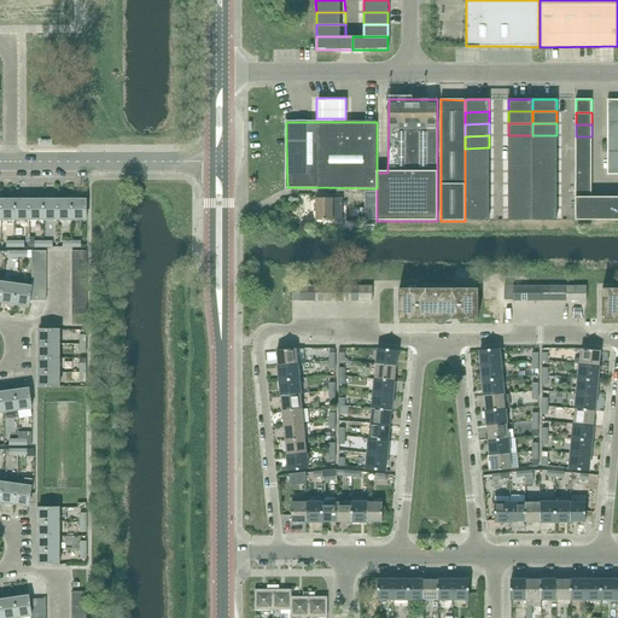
[(508,147),(532,147),(532,135),(508,135),(508,147)]
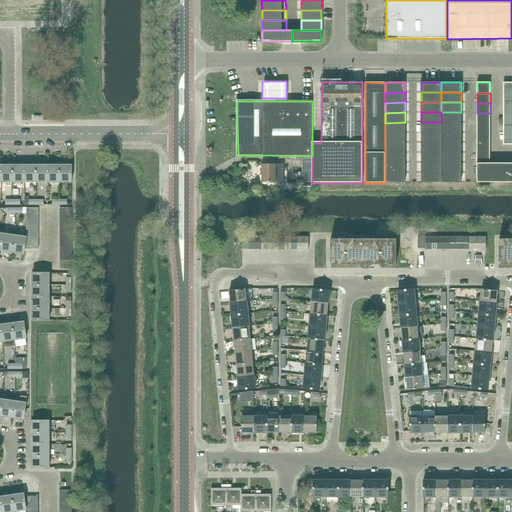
[(441,112),(441,122),(461,122),(461,112),(441,112)]
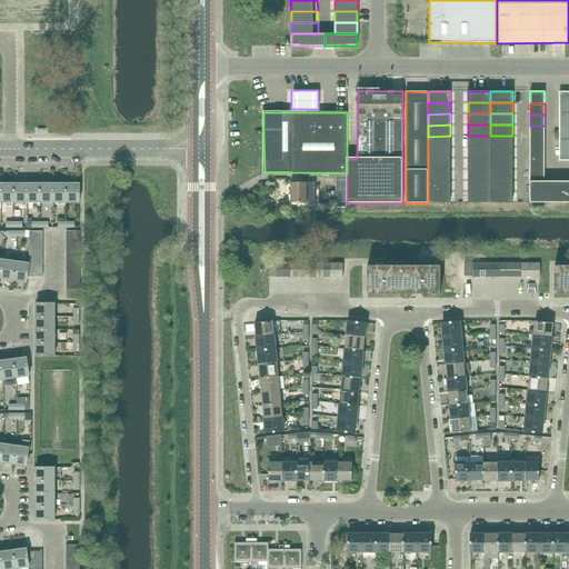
[(530,137),(545,137),(545,126),(530,126),(530,137)]
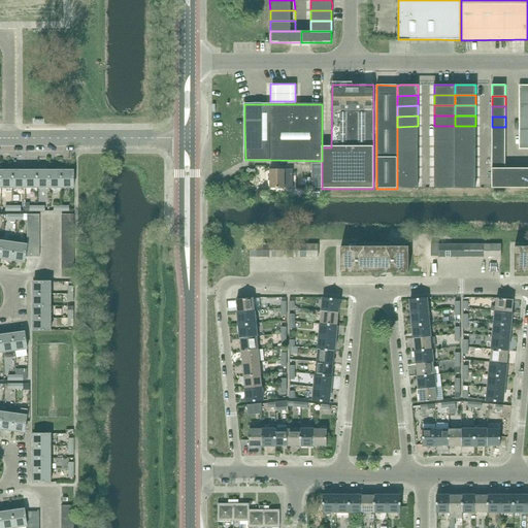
[(397,137),(418,136),(418,126),(397,127),(397,137)]
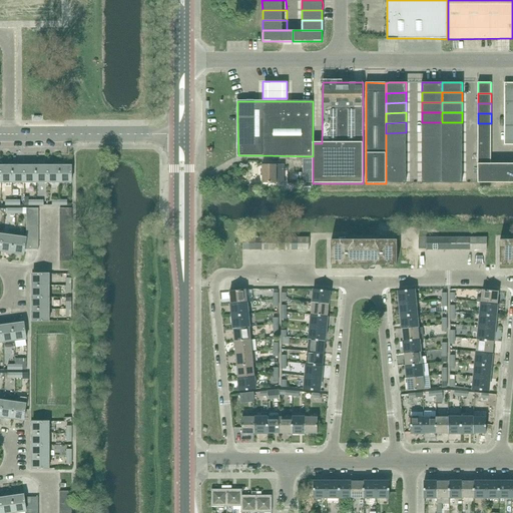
[(422,132),(442,132),(442,122),(422,122),(422,132)]
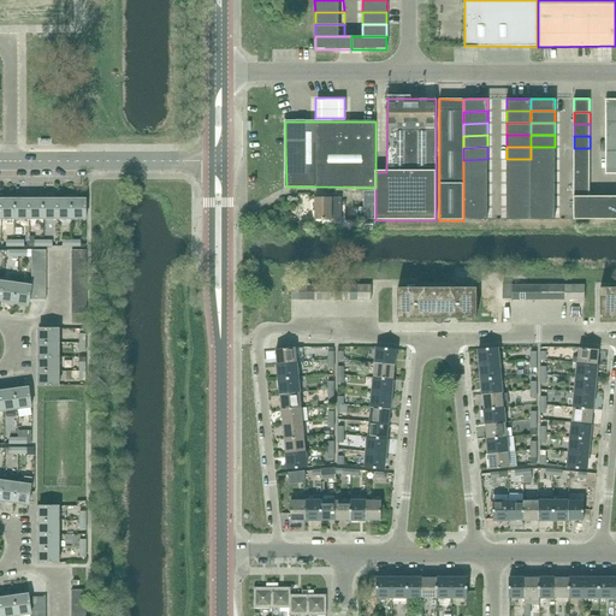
[(531,147),(531,159),(555,159),(555,147),(531,147)]
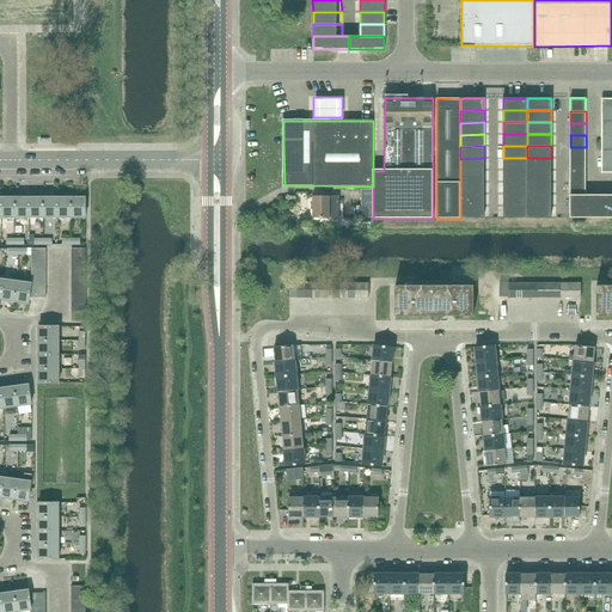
[(570,159),(586,159),(586,147),(570,147),(570,159)]
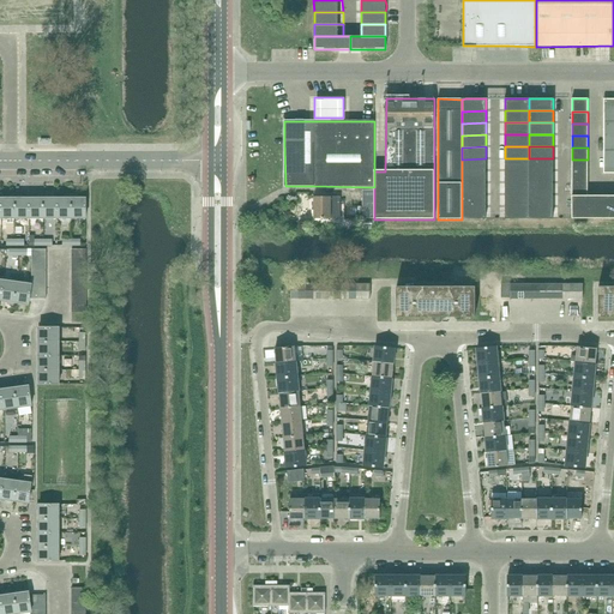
[(462,172),(486,170),(486,158),(462,160),(462,172)]
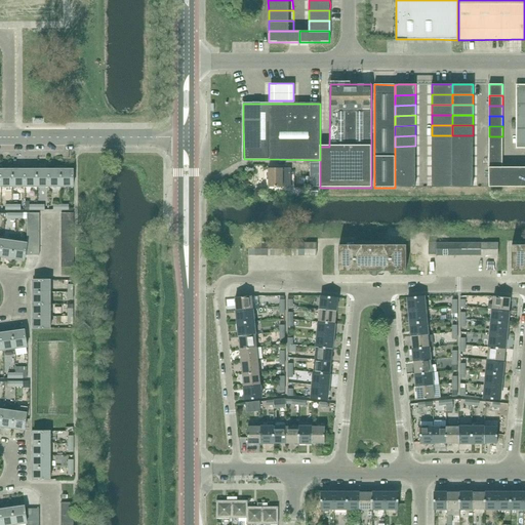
[(432,146),(452,146),(452,135),(432,135),(432,146)]
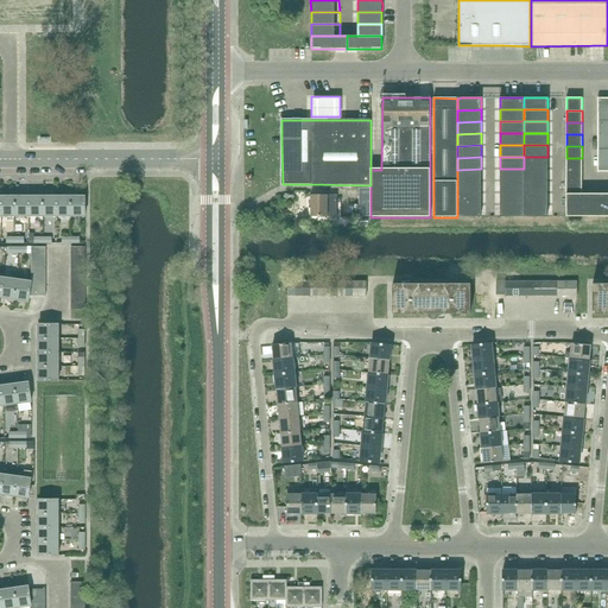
[(524,157),(524,169),(548,169),(548,157),(524,157)]
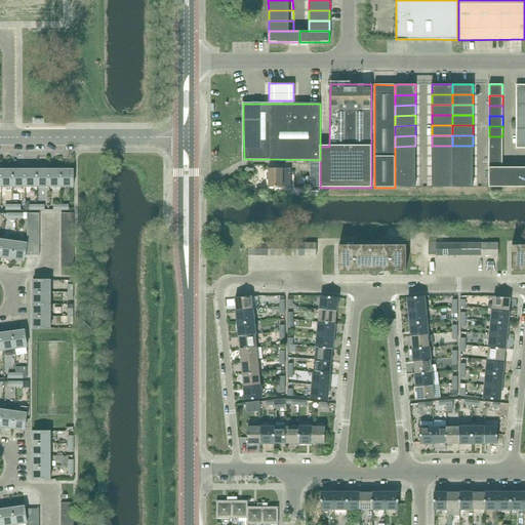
[(489,148),(502,148),(502,136),(489,136),(489,148)]
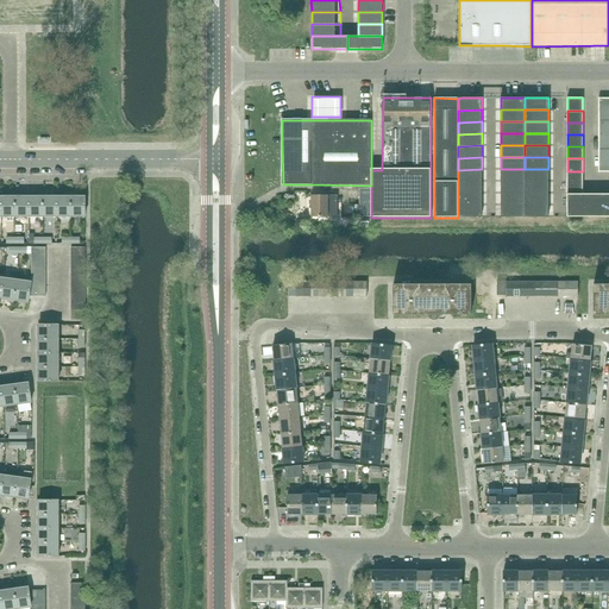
[(458,182),(482,181),(482,169),(458,170),(458,182)]
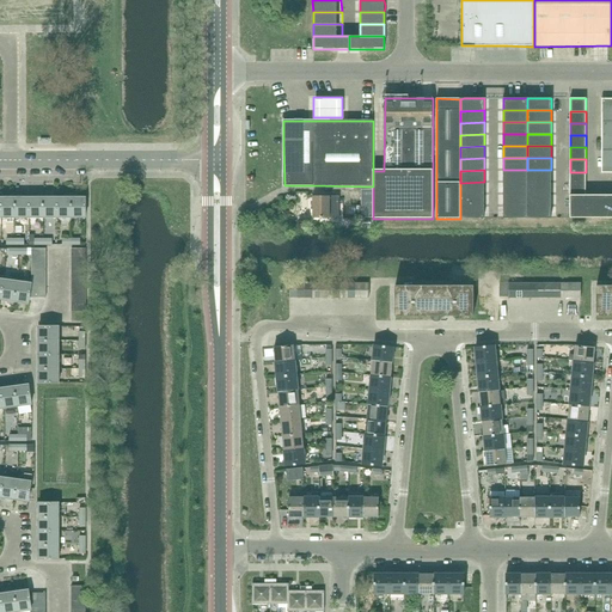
[(503,182),(527,182),(527,170),(503,170),(503,182)]
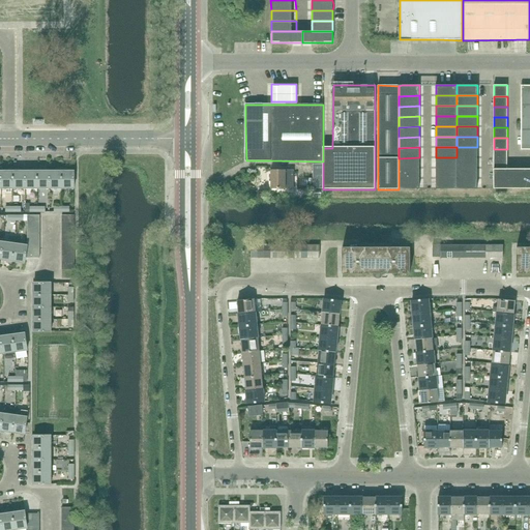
[(457,147),(457,157),(477,157),(477,147),(457,147)]
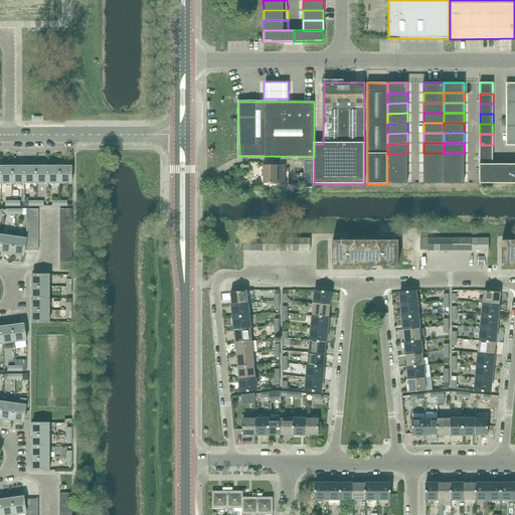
[(480,155),(493,155),(493,145),(480,145),(480,155)]
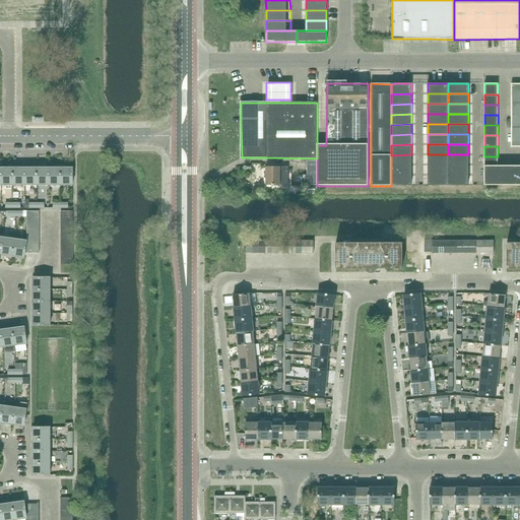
[(391,166),(411,165),(411,154),(391,155),(391,166)]
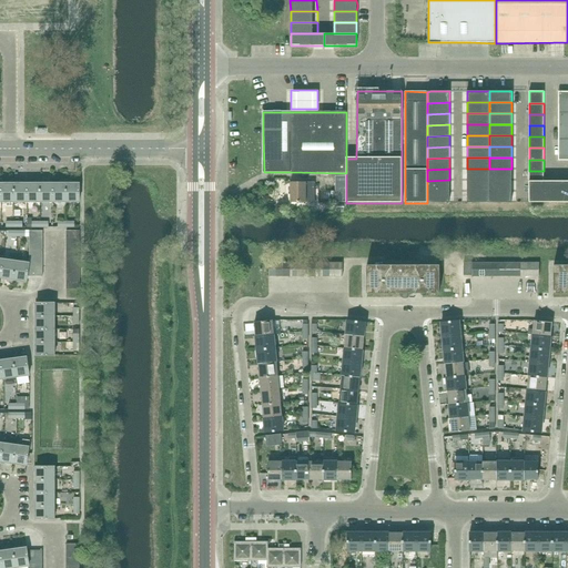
[(467,180),(489,180),(489,169),(467,169),(467,180)]
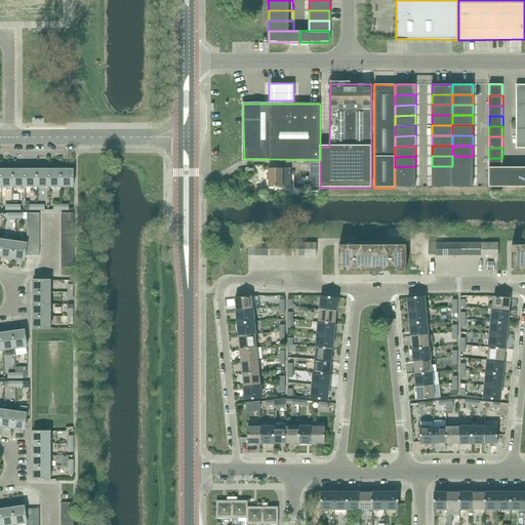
[(452,156),(452,166),(473,166),(473,156),(452,156)]
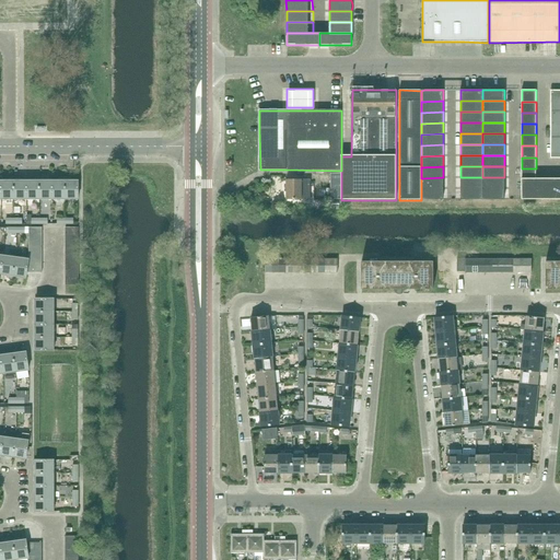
[(536,179),(536,178),(536,168),(522,168),(522,179),(536,179)]
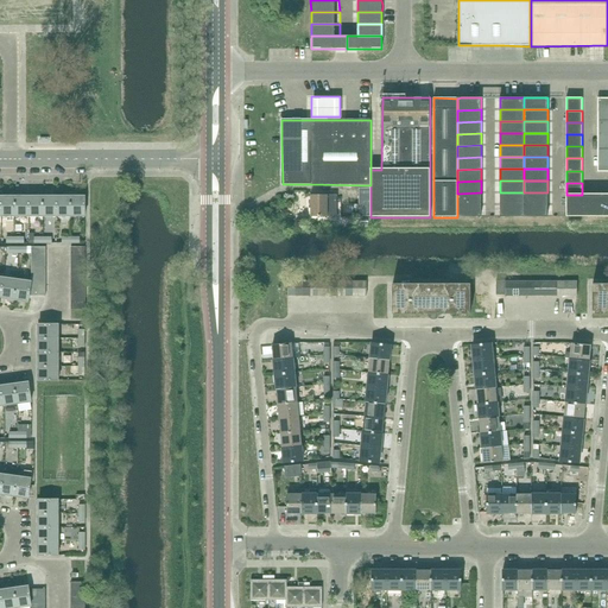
[(371,217),(371,189),(359,189),(359,217),(371,217)]
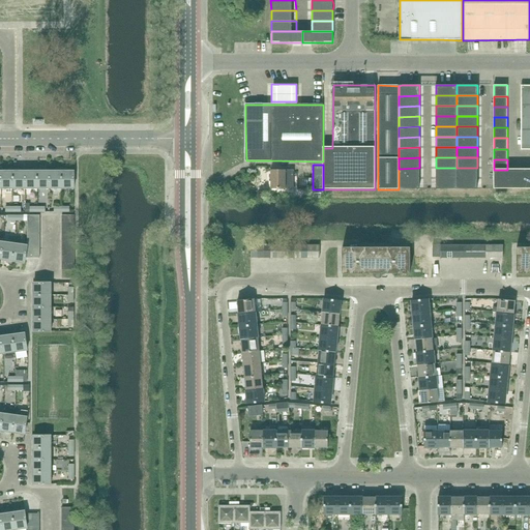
[(399,179),(419,178),(419,168),(399,169),(399,178),(399,179)]
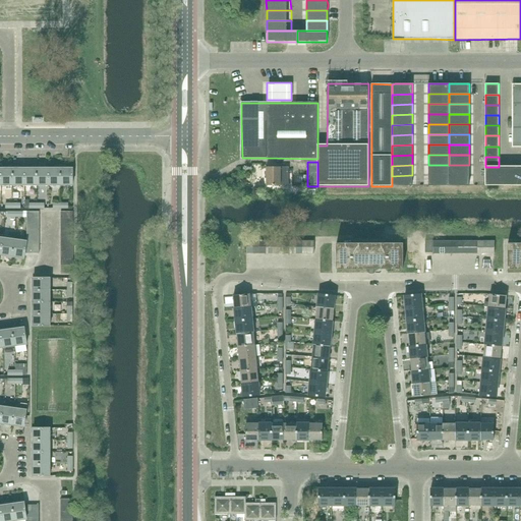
[(428,175),(449,175),(449,165),(428,165),(428,175)]
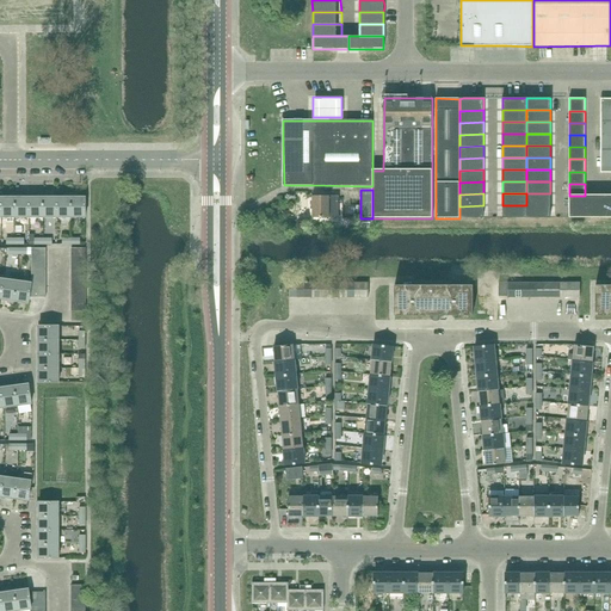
[(526,193),(526,205),(550,205),(550,193),(526,193)]
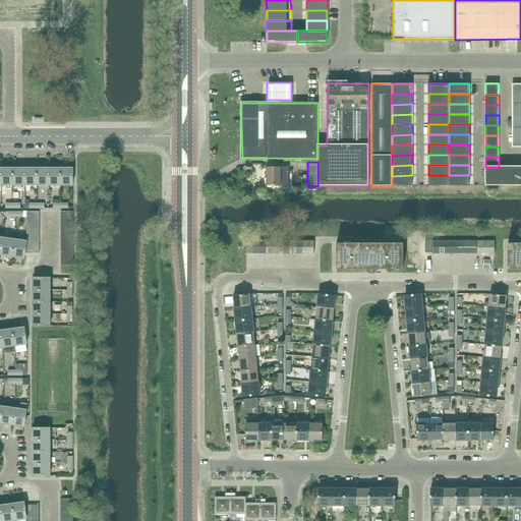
[(485,185),(514,185),(514,166),(499,166),(499,167),(485,167),(485,185)]
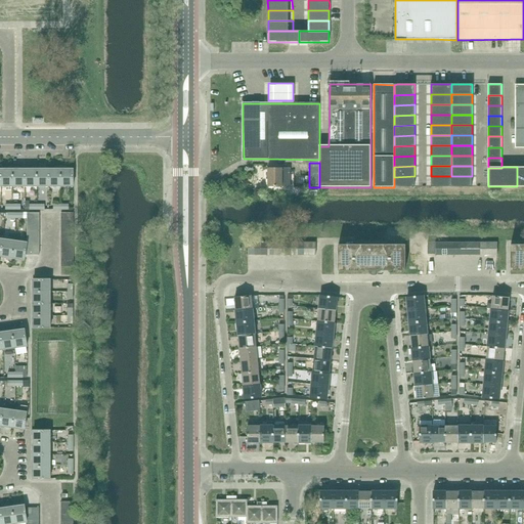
[(282,186),(282,168),(268,168),(268,186),(282,186)]
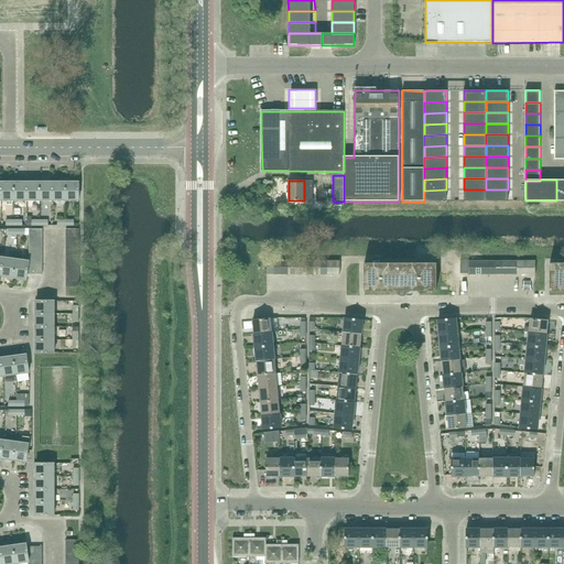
[(1,201),(14,201),(14,182),(1,182),(1,201)]
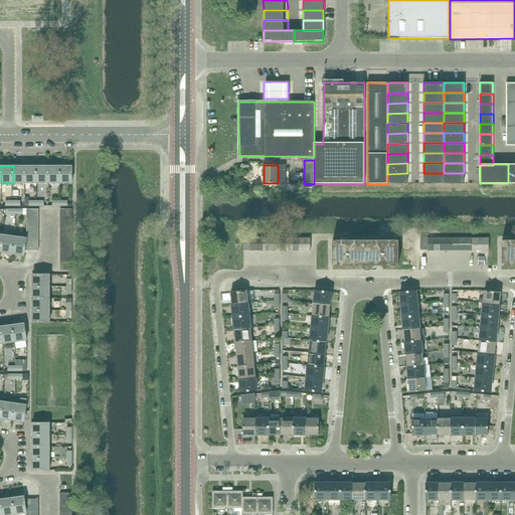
[(13,183),(24,183),(25,166),(13,166),(13,183)]
